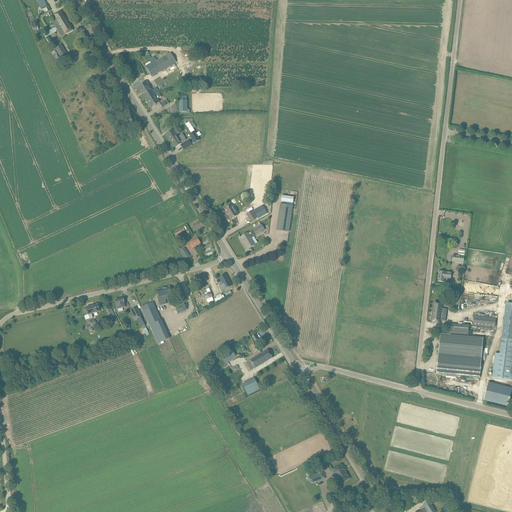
[(44,0),(36,0),(41,8),(47,5),(44,0)]
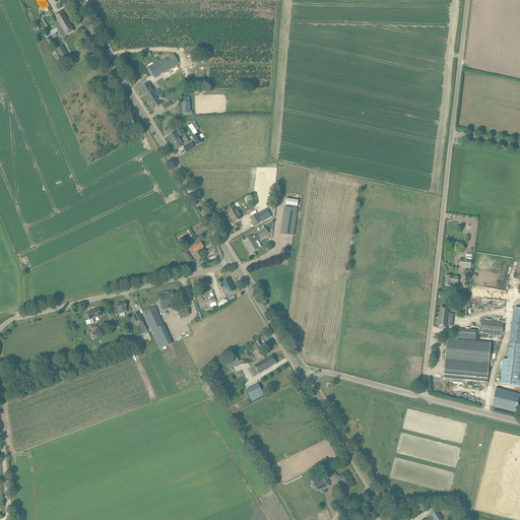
[(55,25),(57,27),(56,28),(46,34),(48,38),(58,31),(57,31),(58,30),(70,23),(63,11),(54,16),(58,23),(55,25)]
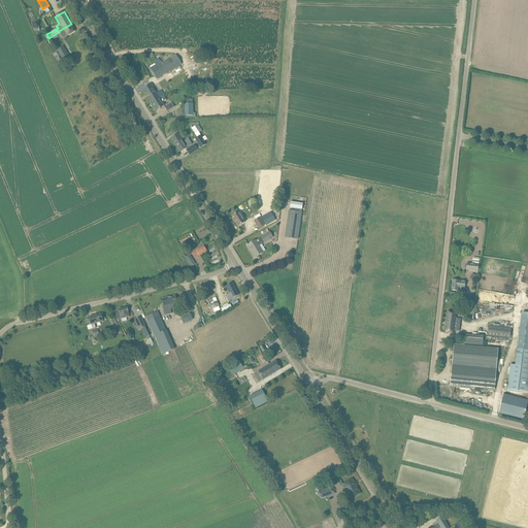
[(63,38),(71,33),(75,31),(71,24),(59,31),(63,38)]
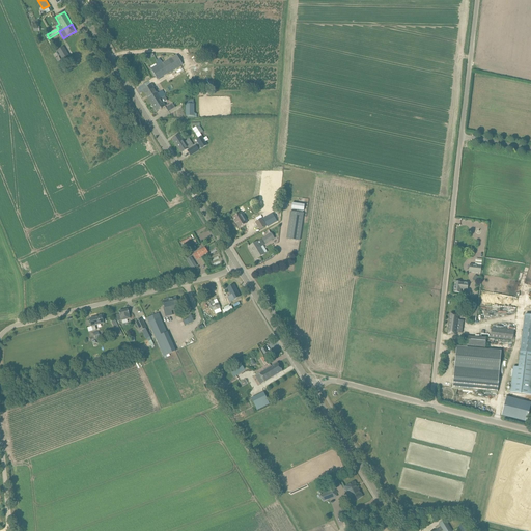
[(63,59),(68,56),(63,47),(57,51),(63,59)]
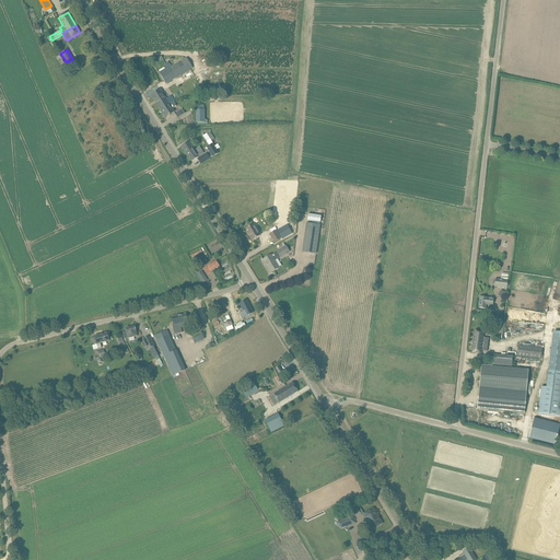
[(166,84),(191,69),(186,59),(160,74),(166,84)]
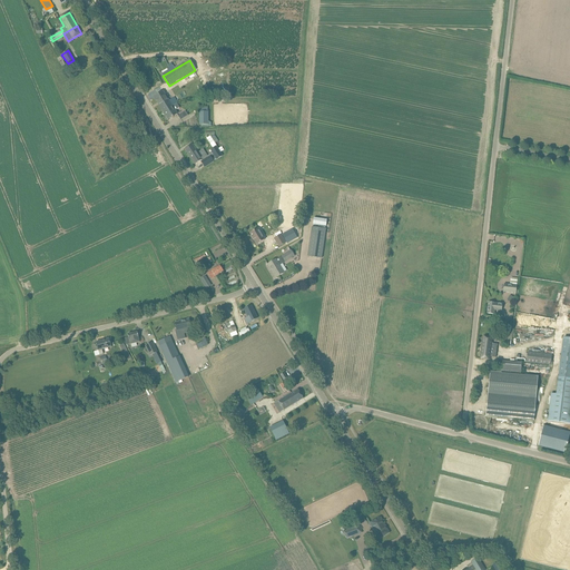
[(164,91),(159,94),(154,97),(165,114),(178,106),(177,104),(176,104),(173,106),(169,100),(164,91)]
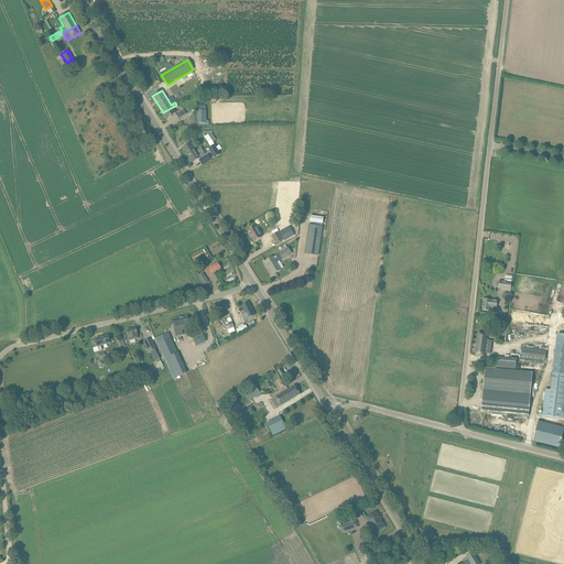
[(177,107),(176,105),(163,112),(166,118),(171,116),(171,117),(175,114),(173,109),(177,107)]
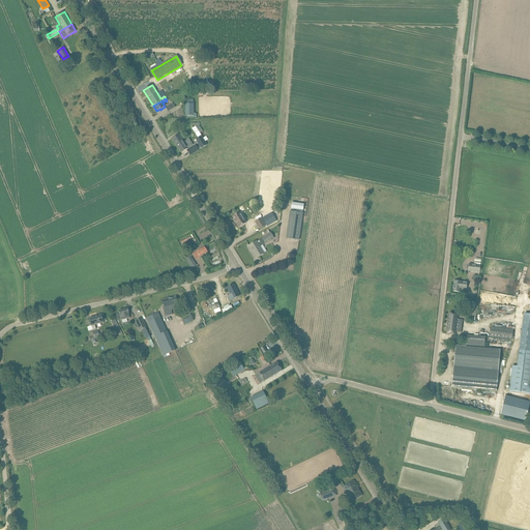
[(186,150),(190,156),(199,150),(201,148),(202,149),(207,145),(201,136),(202,136),(196,126),(192,129),(198,138),(196,140),(198,144),(196,145),(186,150)]
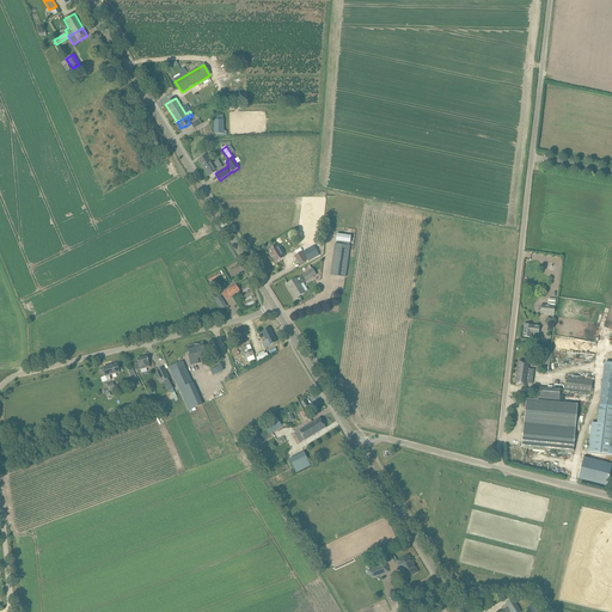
[(206,155),(199,160),(209,177),(222,167),(219,161),(213,165),(206,155)]
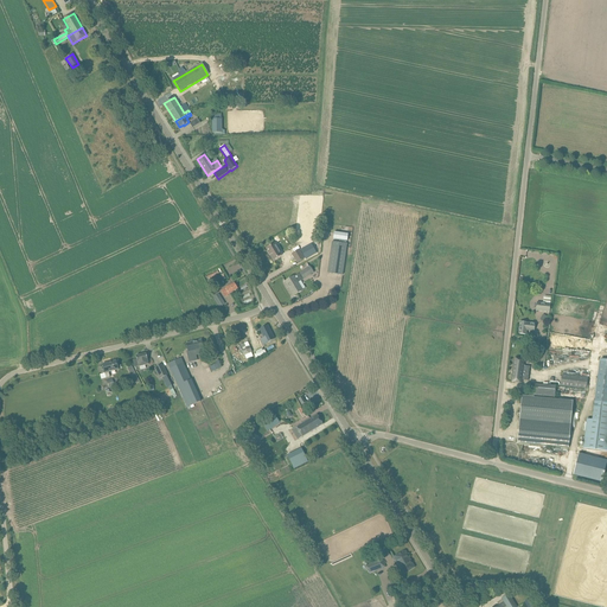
[(347,244),(332,242),(327,273),(343,275),(347,244)]
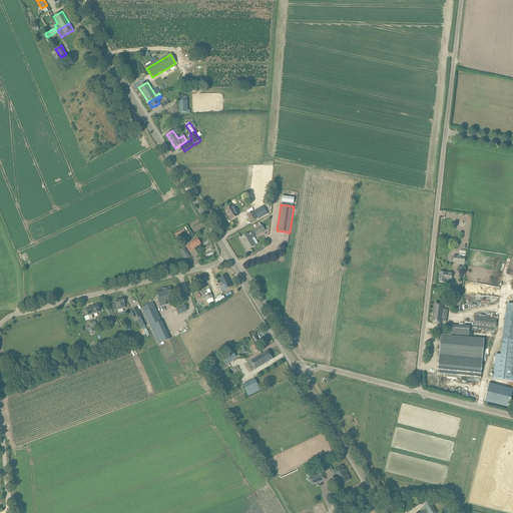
[(224,210),(227,214),(231,220),(238,215),(232,205),(224,210)]
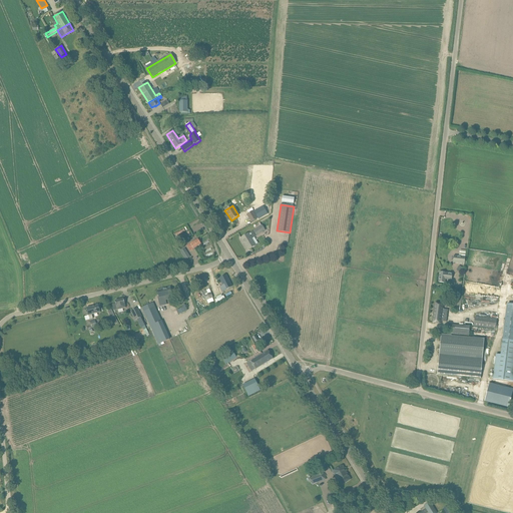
[(251,222),(257,218),(252,211),(246,214),(251,222)]
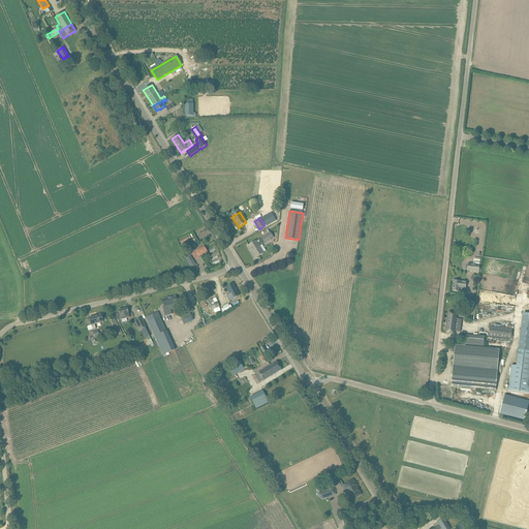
[(256,258),(260,255),(263,253),(259,246),(274,238),(270,232),(248,246),(256,258)]
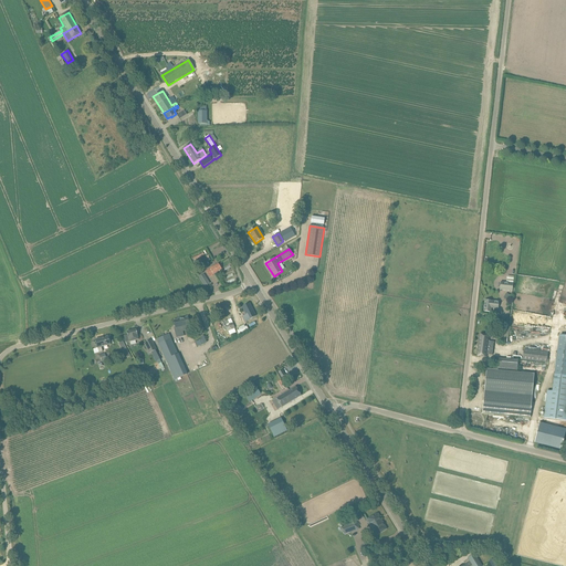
[(218,264),(206,271),(210,278),(222,270),(218,264)]
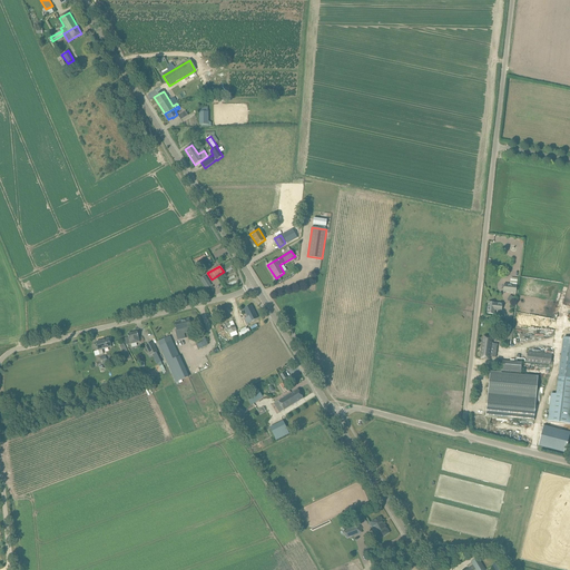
[(205,276),(200,279),(206,288),(212,285),(205,276)]
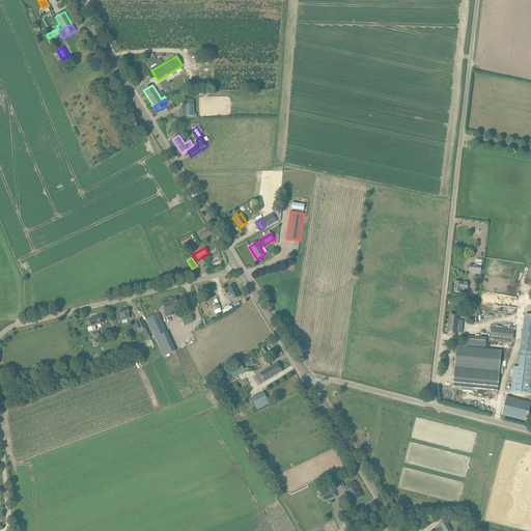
[(481,266),(470,264),(469,272),(480,274),(481,266)]
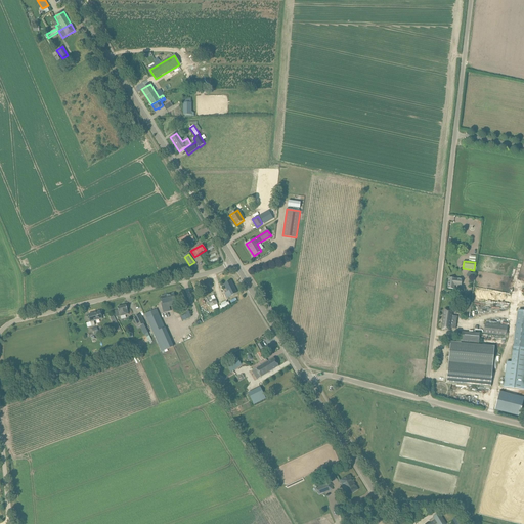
[(455,278),(453,278),(449,278),(447,289),(454,290),(454,286),(462,286),(462,279),(455,279),(455,278)]
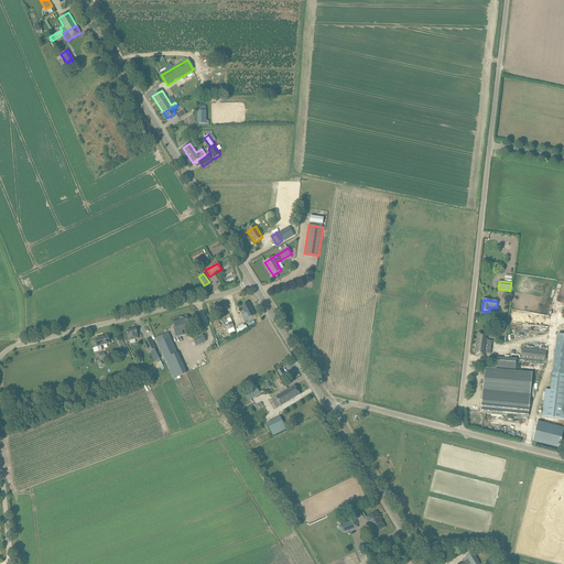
[(255,315),(249,303),(241,306),(246,314),(242,316),(245,320),(255,315)]
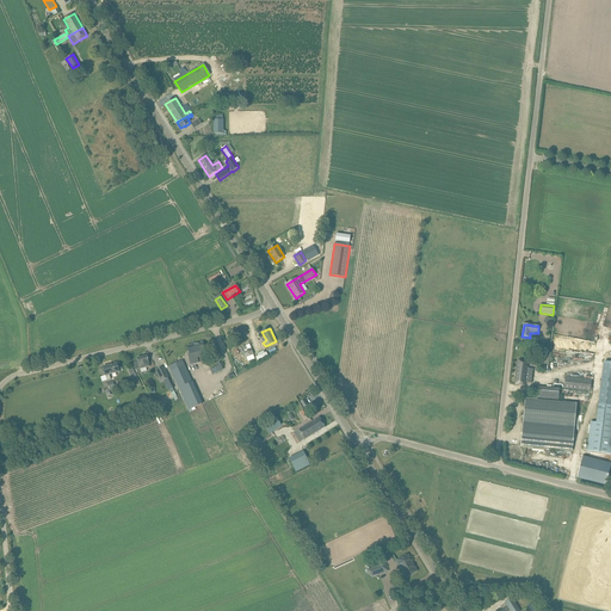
[(204,350),(203,343),(187,346),(190,353),(187,355),(190,365),(199,363),(197,358),(199,357),(202,355),(201,351),(204,350)]
